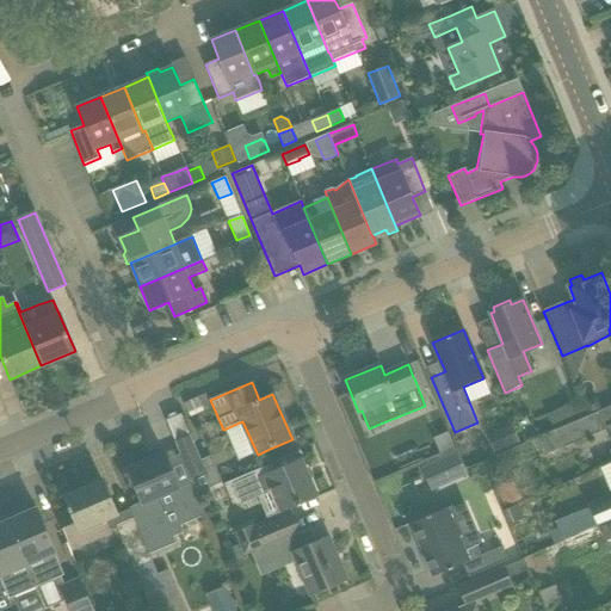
[(596,396),(582,402),(588,415),(600,409),(596,396)]
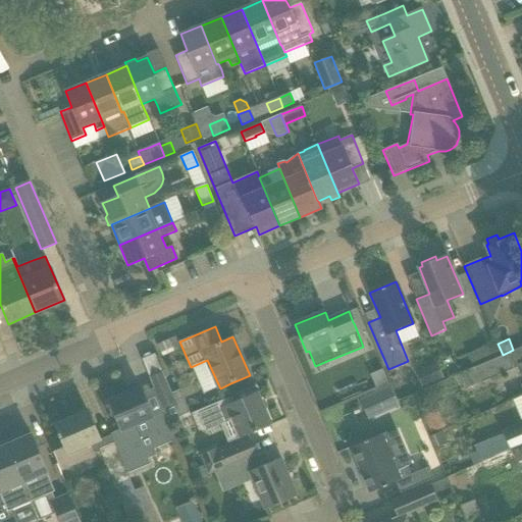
[(460,374),(467,390),(514,369),(508,354),(460,374)]
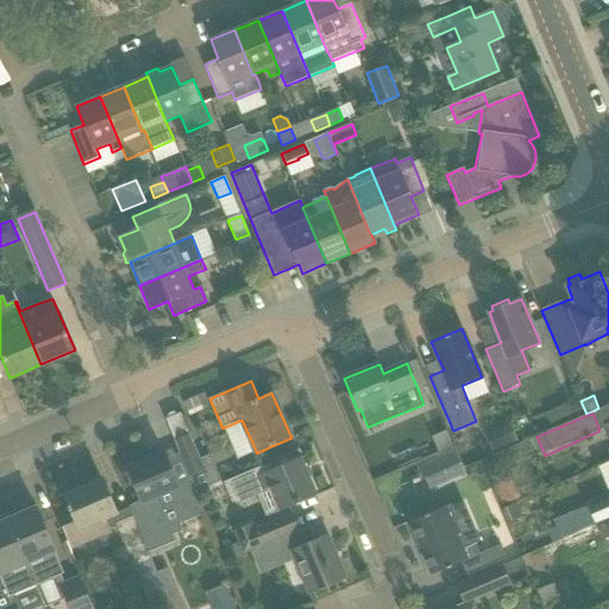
[(509,422),(484,433),(493,452),(518,441),(509,422)]
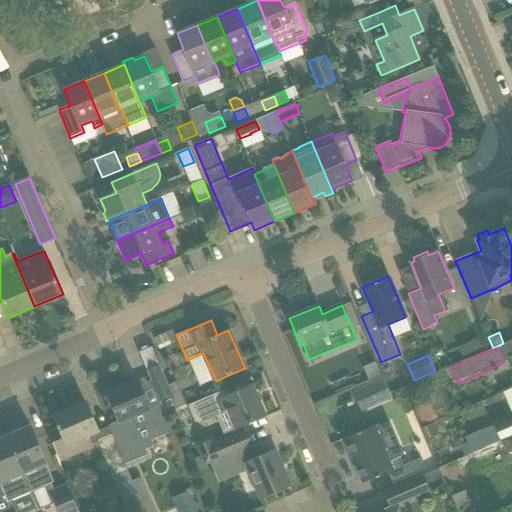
[(146,370),(159,400),(160,401),(172,396),(159,365),(146,370)]
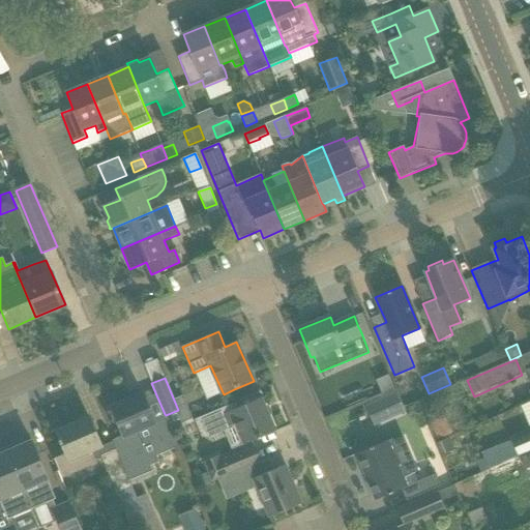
[(115,449),(126,476),(127,475),(158,463),(156,457),(179,446),(166,415),(165,414),(164,414),(168,423),(156,428),(143,394),(112,408),(123,436),(111,441),(115,449)]
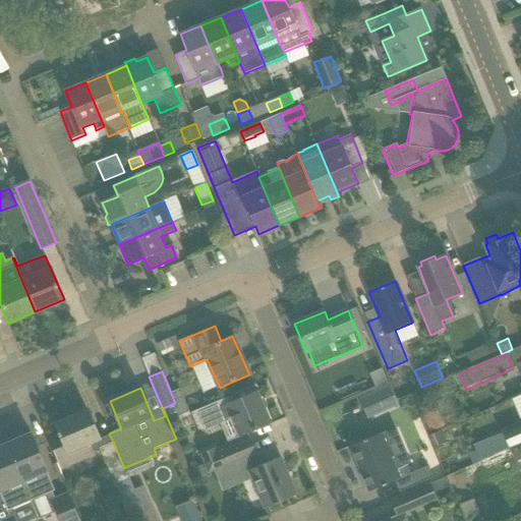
[(230,403),(228,398),(192,413),(198,428),(203,429),(232,417),(240,437),(270,423),(256,392),(230,403)]
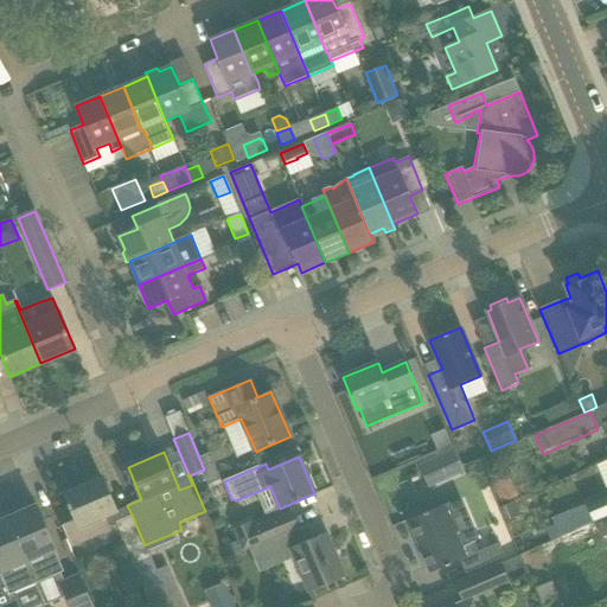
[(435,458),(419,466),(428,489),(446,480),(435,458)]
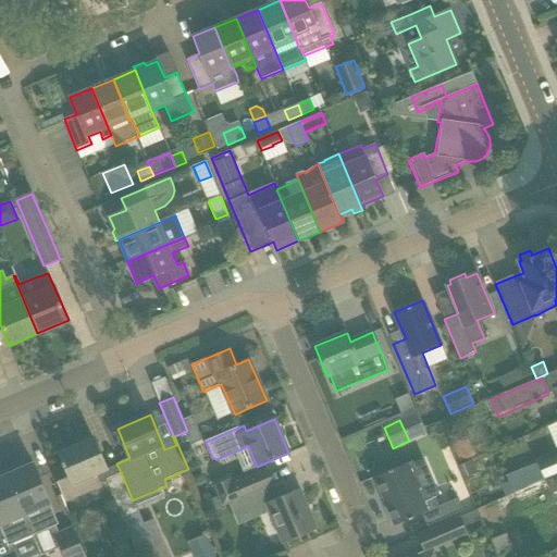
[(63,468),(52,472),(66,504),(102,487),(100,483),(97,473),(107,469),(94,438),(59,453),(63,462),(62,462),(63,468)]
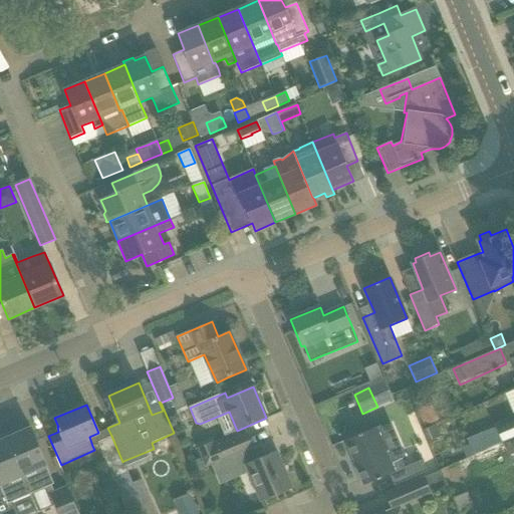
[(419,411),(426,427),(440,420),(433,405),(419,411)]
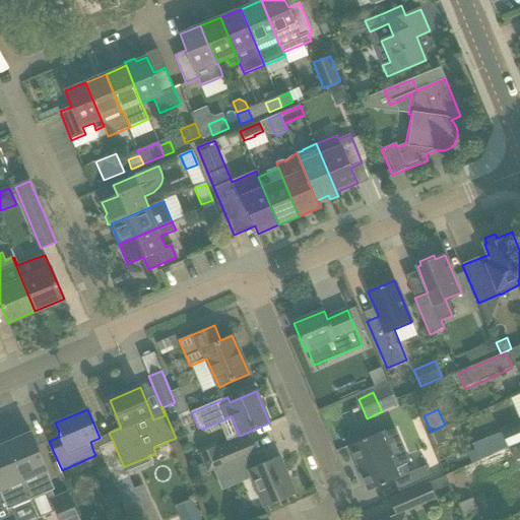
[(519,424),(502,432),(509,448),(519,443),(519,424)]
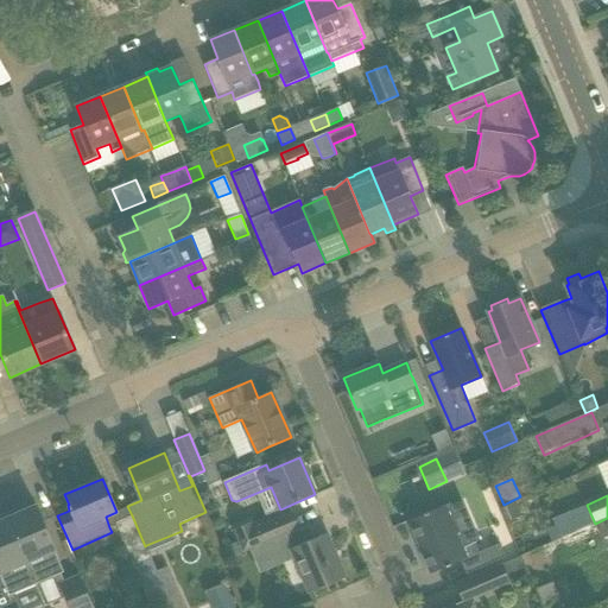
[(504,507),(500,508),(506,523),(510,521),(520,517),(515,502),(504,507)]
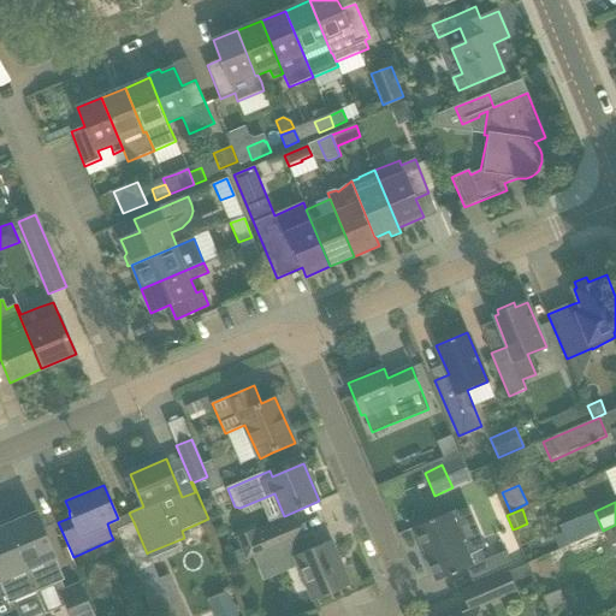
[(594,511),(578,520),(585,539),(603,531),(594,511)]
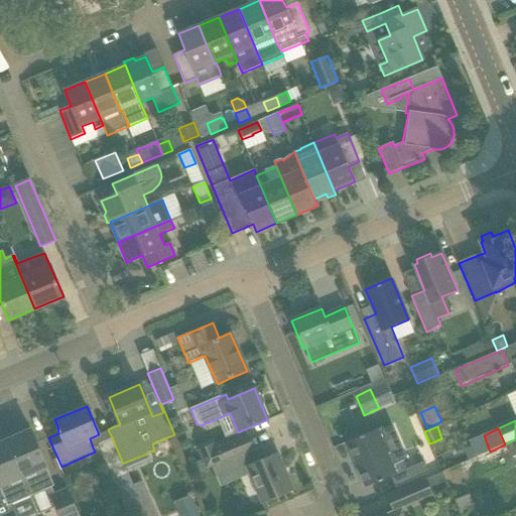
[(21,429),(5,436),(30,496),(53,486),(45,467),(46,467),(30,430),(22,433),(21,429)]
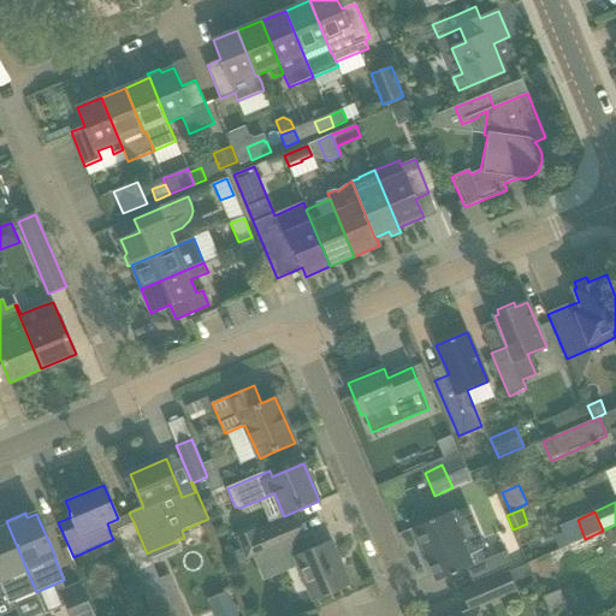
[(449,514),(415,528),(438,580),(466,568),(472,581),(511,564),(505,551),(485,560),(480,550),(467,556),(449,514)]
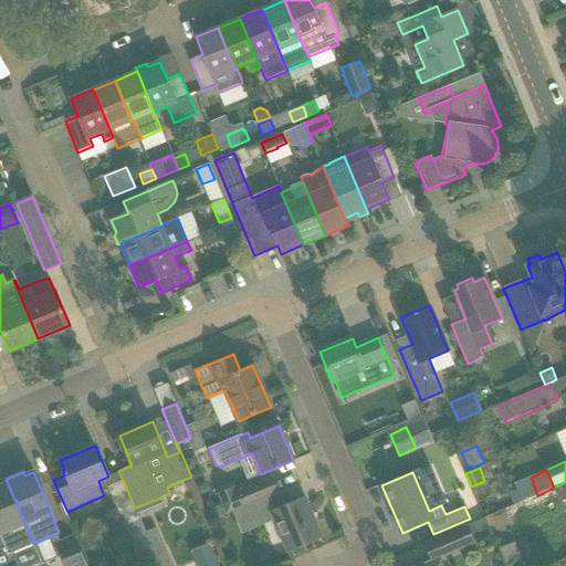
[(217,493),(227,515),(233,512),(240,510),(260,501),(280,492),(273,477),(237,493),(233,486),(217,493)]
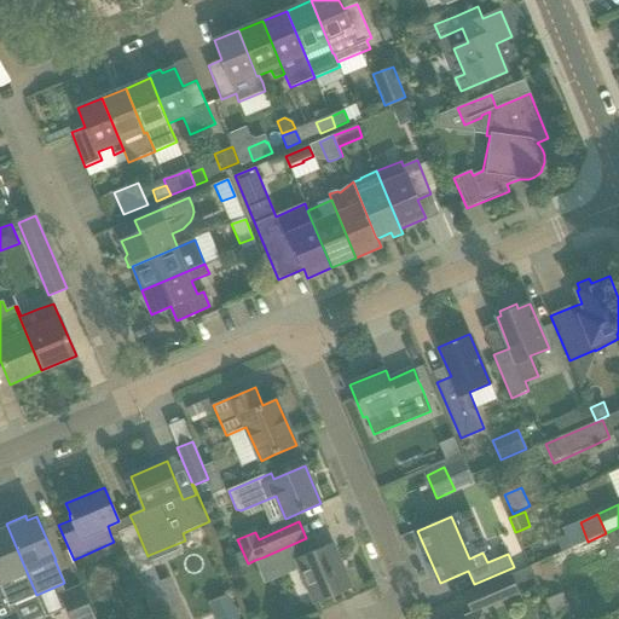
[(35,594),(5,522),(0,524),(0,590),(6,606),(35,594)]
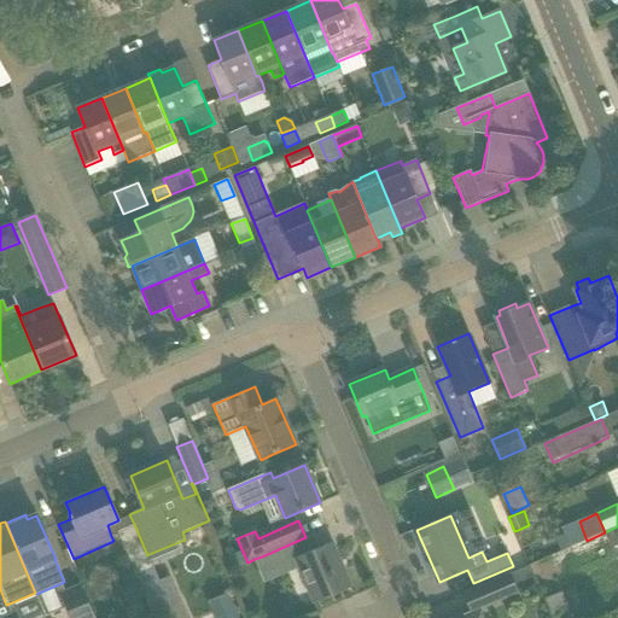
[(122,529),(117,531),(118,534),(136,577),(150,607),(153,617),(174,617),(167,601),(168,600),(149,554),(147,555),(134,524),(122,529)]
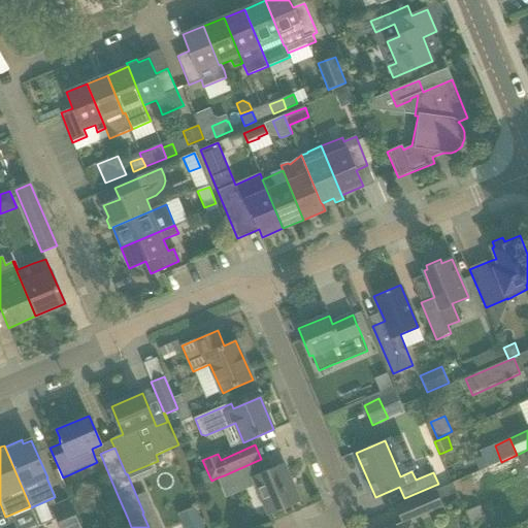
[(284,464),(252,476),(256,486),(262,499),(268,516),(274,513),(300,502),(284,464)]
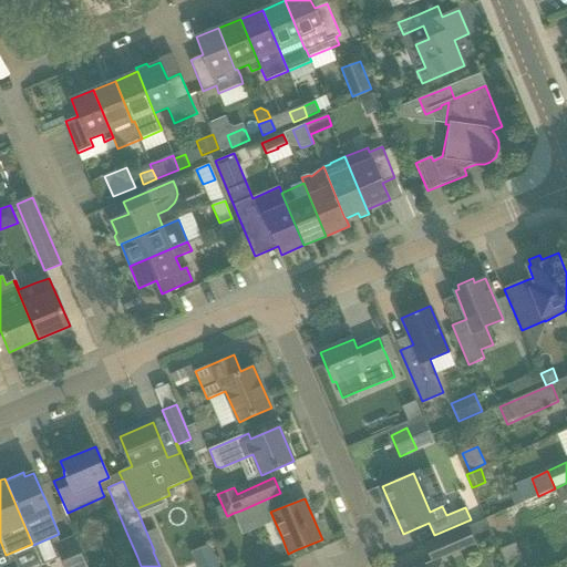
[(260,502),(240,511),(245,522),(266,514),(260,502)]
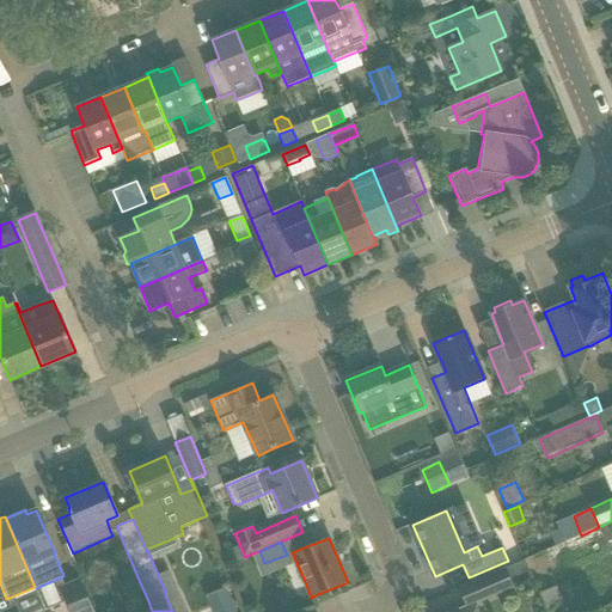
[(515,564),(459,587),(460,589),(465,599),(467,605),(469,607),(478,603),(489,598),(513,587),(512,583),(510,581),(509,579),(519,575),(515,565),(515,564)]
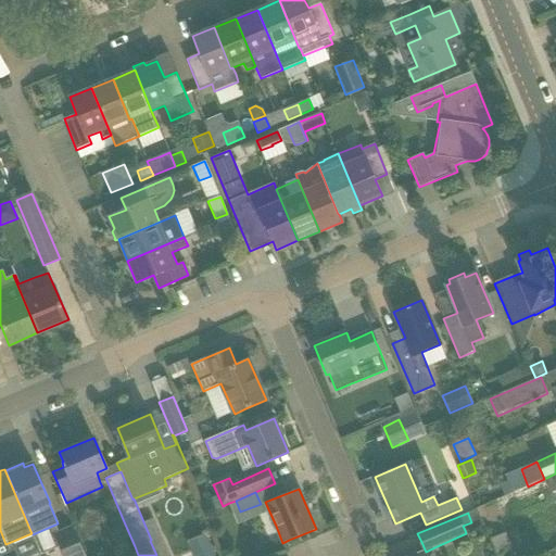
[(84,555),(72,527),(55,533),(65,555),(84,555)]
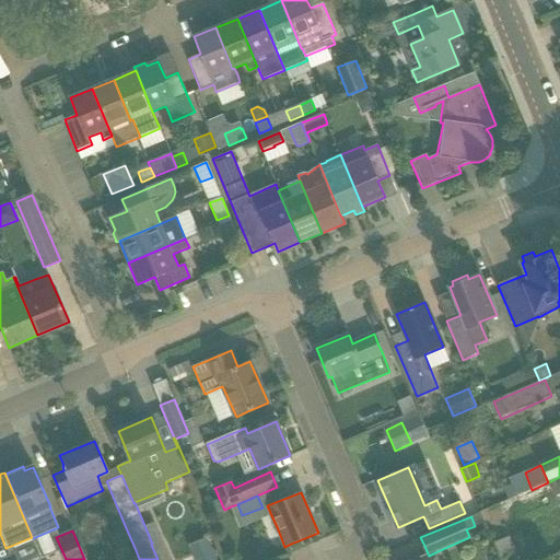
[(159,559),(168,559),(161,540),(152,544),(151,545),(158,559),(159,559)]
